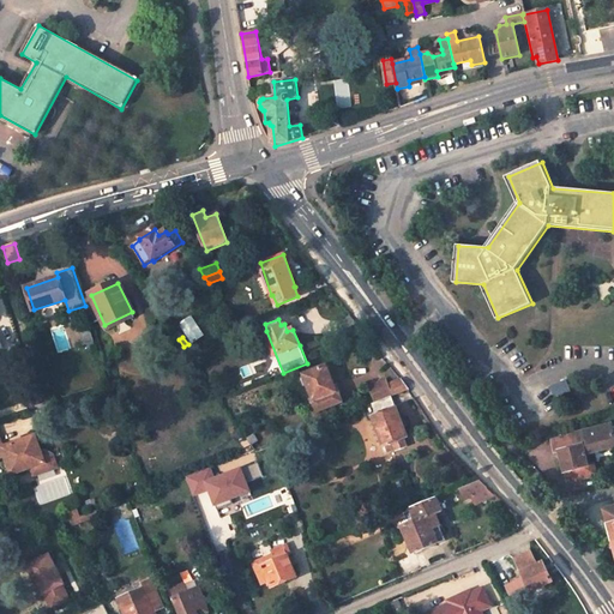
[(337,392),(327,366),(305,375),(315,401),(314,402),(319,414),(343,403),(338,391),(337,392)]
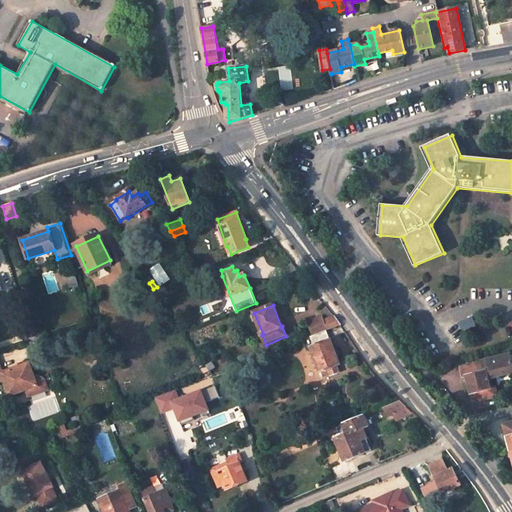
[(324,321),(322,317),(308,322),(314,335),(326,331),(327,330),(324,321)]
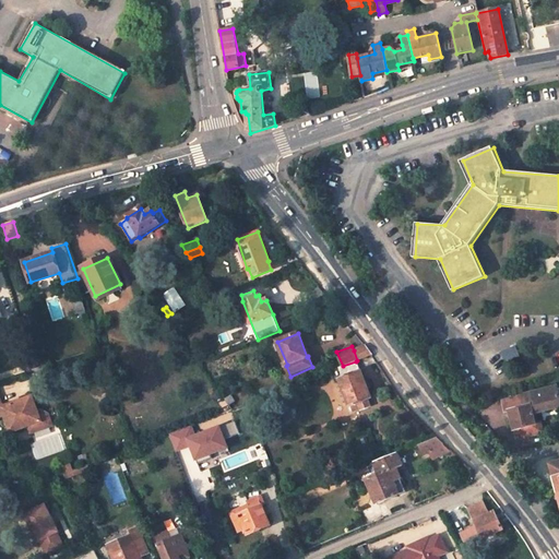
[(366,346),(354,351),(357,360),(372,355),(366,346)]
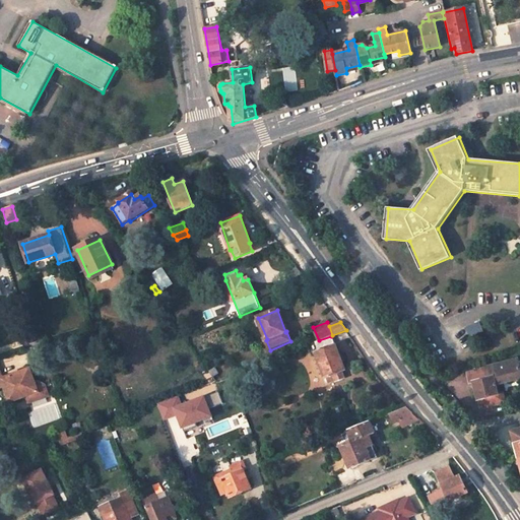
[(320,351),(316,353),(327,383),(334,380),(334,383),(345,379),(342,372),(345,371),(331,336),(319,340),(316,342),(320,351)]
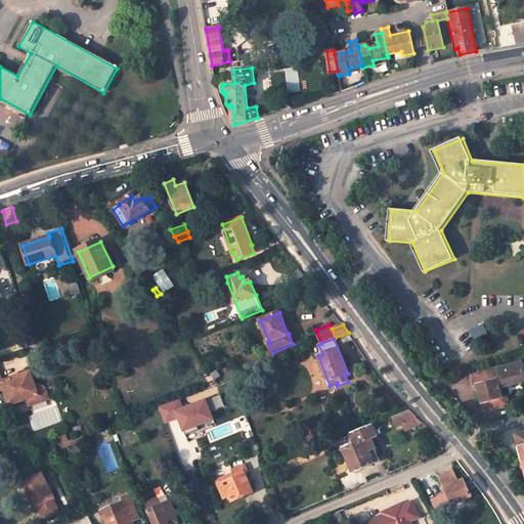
[(523,372),(522,364),(494,372),(473,377),(474,378),(472,379),(474,385),(476,385),(476,387),(478,386),(482,403),(484,402),(486,410),(509,404),(506,396),(503,397),(499,389),(523,382),(523,372)]
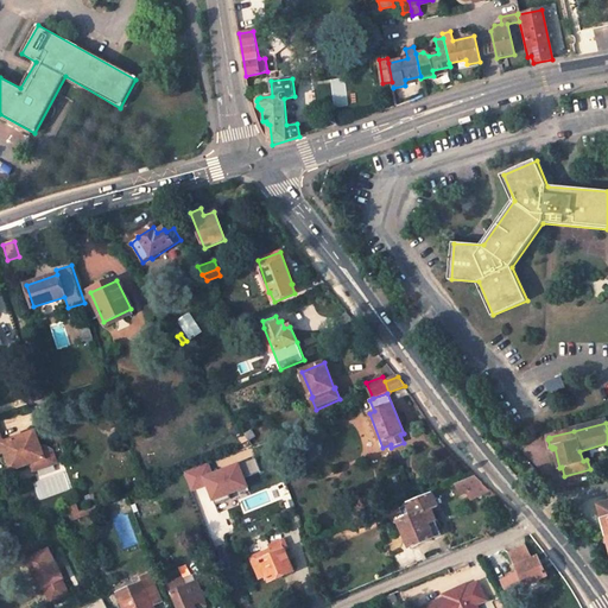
[(19,468),(29,466),(31,474),(55,466),(50,453),(40,447),(39,448),(33,431),(0,443),(0,442),(0,444),(4,454),(7,464),(17,461),(19,468)]
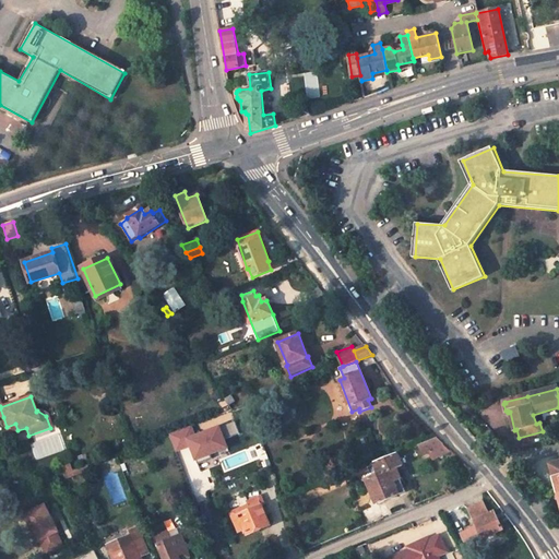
[(235,421),(218,428),(224,440),(239,433),(235,421)]
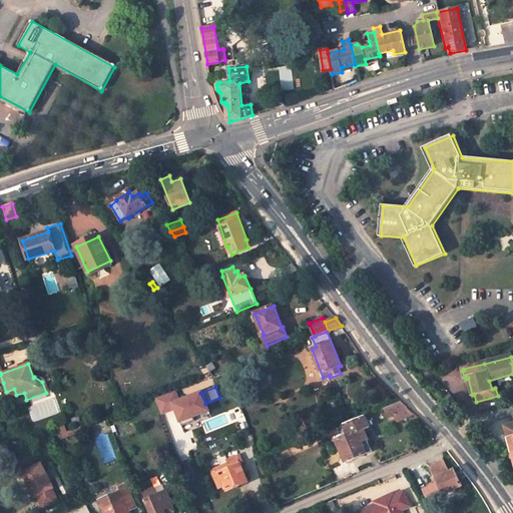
[(6,392),(8,398),(16,395),(14,389),(6,392)]
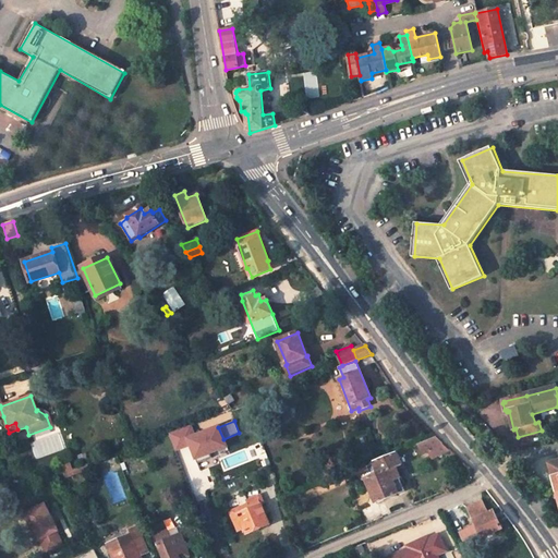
[(187,439),(194,436),(190,425),(169,434),(176,450),(190,445),(187,439)]
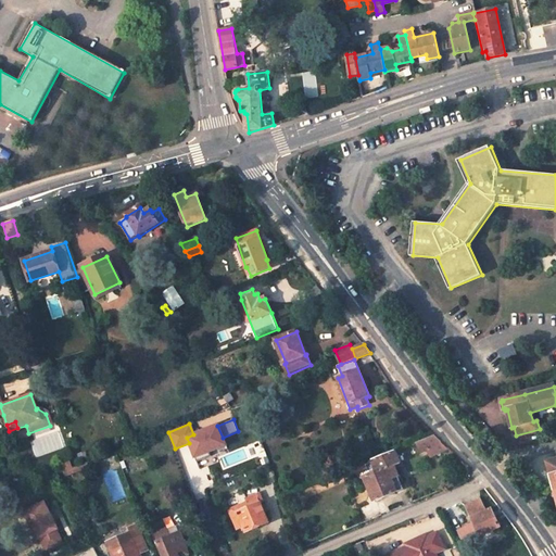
[(209,452),(226,445),(223,438),(217,426),(193,434),(187,438),(189,443),(196,457),(209,452)]
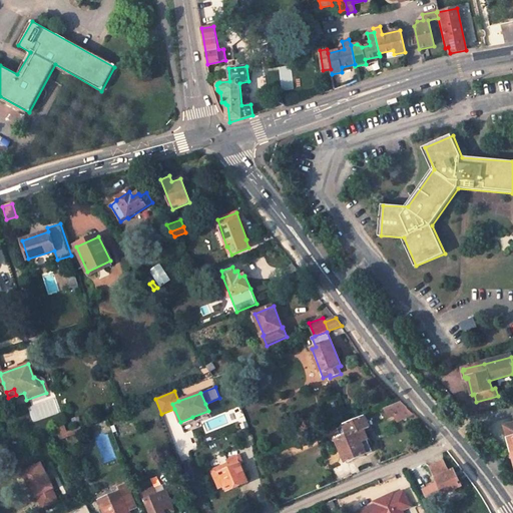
[(409,409),(402,401),(384,408),(389,417),(409,409)]
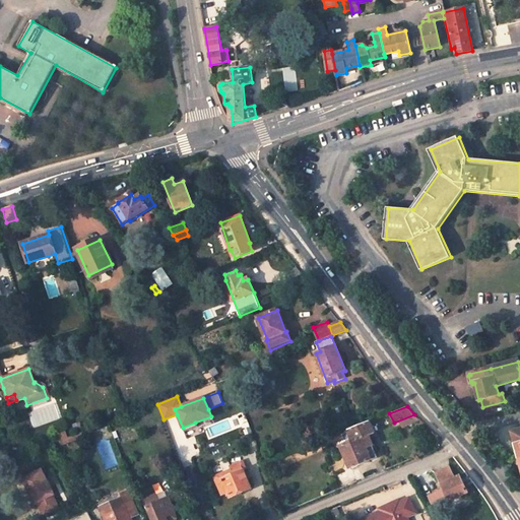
[(377,457),(368,435),(374,433),(369,421),(347,431),(351,442),(341,446),(350,469),(377,457)]
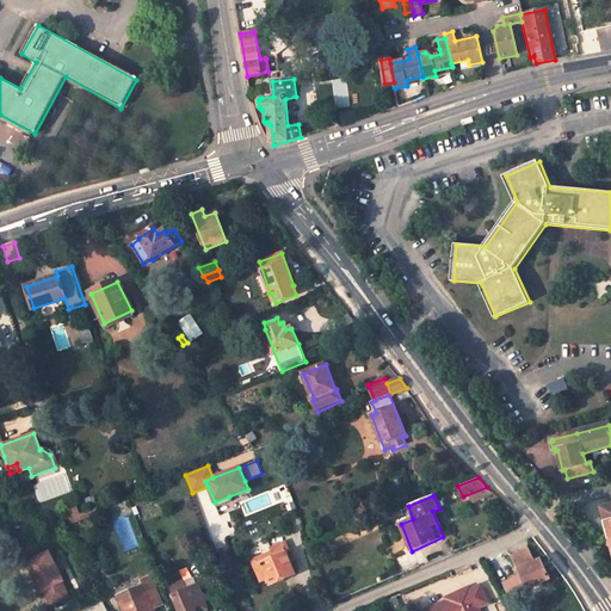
[(229,497),(215,503),(216,507),(232,501),(229,497)]
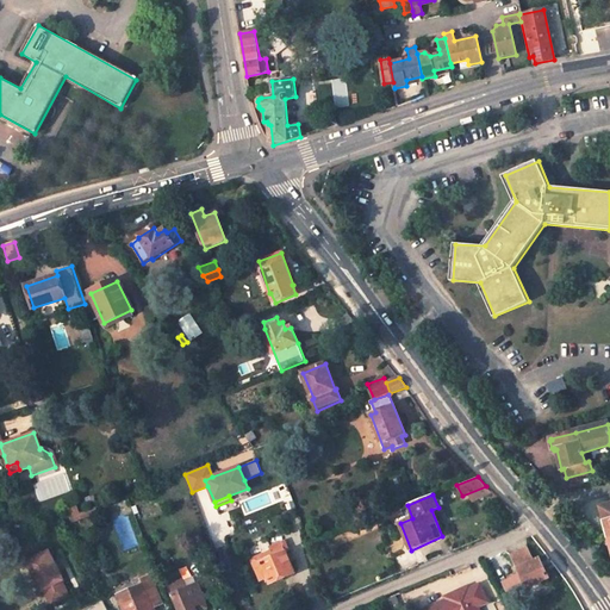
[(400,508),(397,498),(390,502),(393,510),(400,508)]
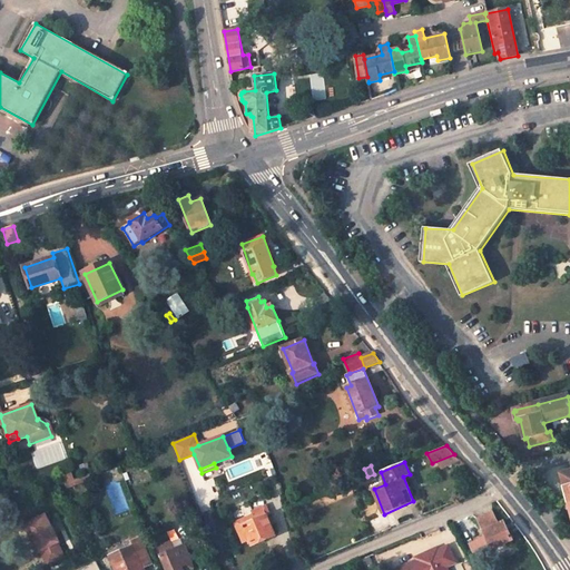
[(71,487),(90,479),(89,475),(70,482),(71,487)]
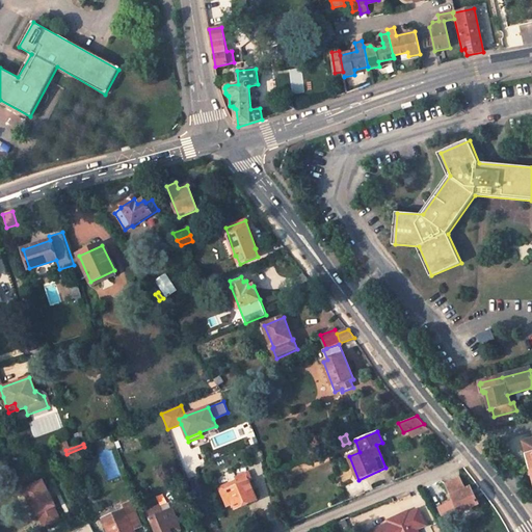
[(235,508),(256,499),(249,482),(251,481),(248,474),(236,478),(237,481),(220,488),(223,496),(230,494),(235,508)]
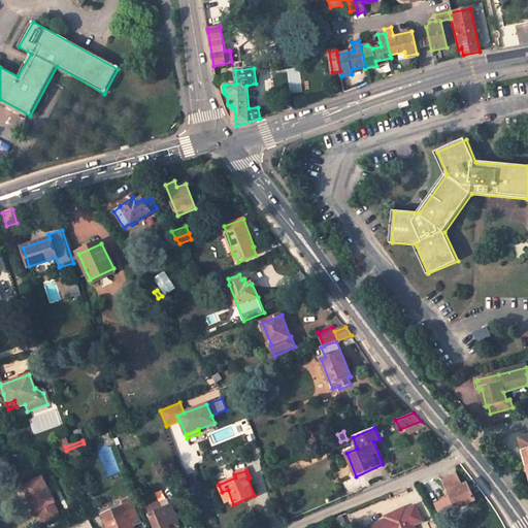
[(453,475),(440,481),(449,497),(443,499),(441,503),(446,510),(450,513),(473,499),(465,484),(459,486),(453,475)]
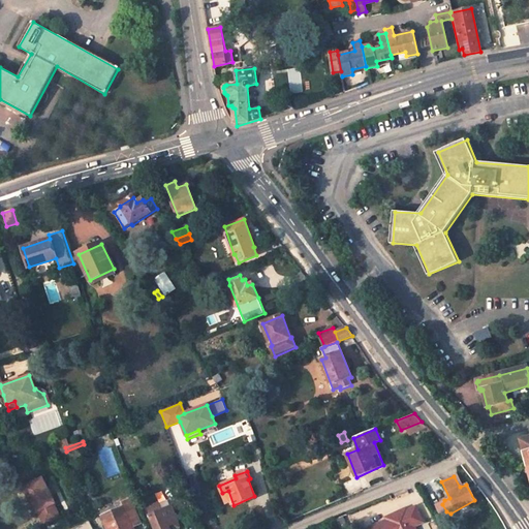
[(42,477),(24,487),(37,511),(38,510),(44,524),(60,517),(54,503),(55,503),(42,477)]
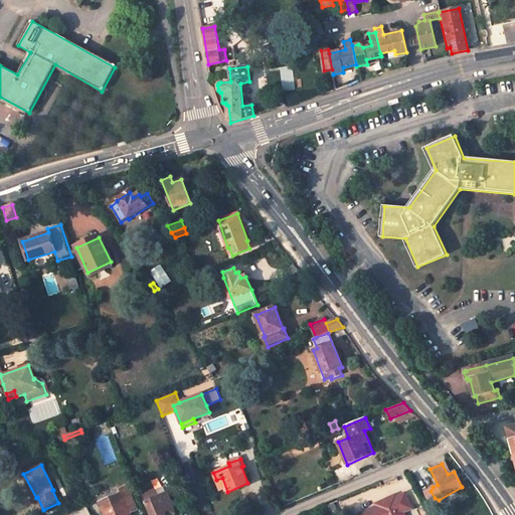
[(113,496),(100,502),(105,514),(130,514),(129,513),(137,510),(126,485),(118,489),(124,503),(117,505),(113,496)]
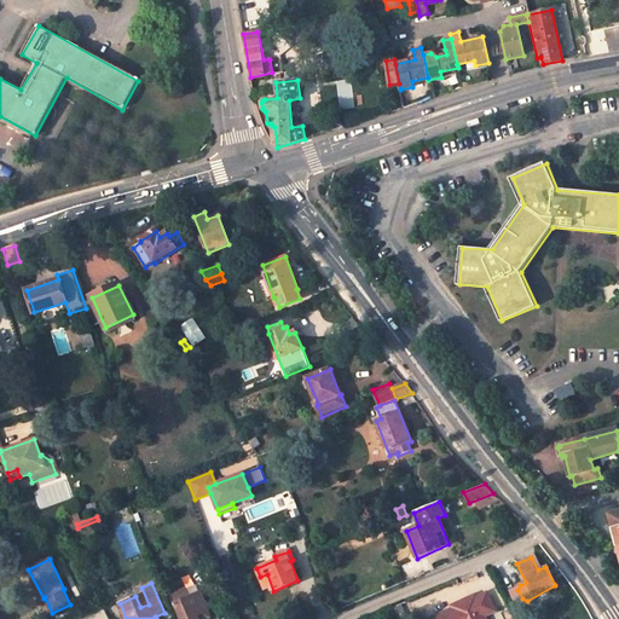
[(186,589),(172,595),(181,618),(198,618),(197,614),(207,609),(200,593),(190,597),(186,589)]
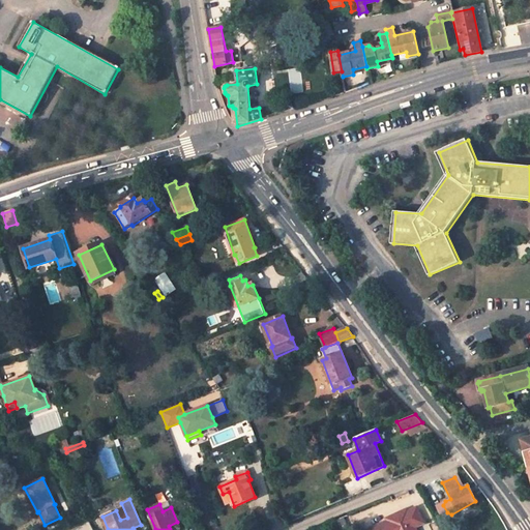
[(398,513),(399,518),(369,529),(415,529),(414,528),(423,524),(417,509),(408,513),(407,510),(398,513)]
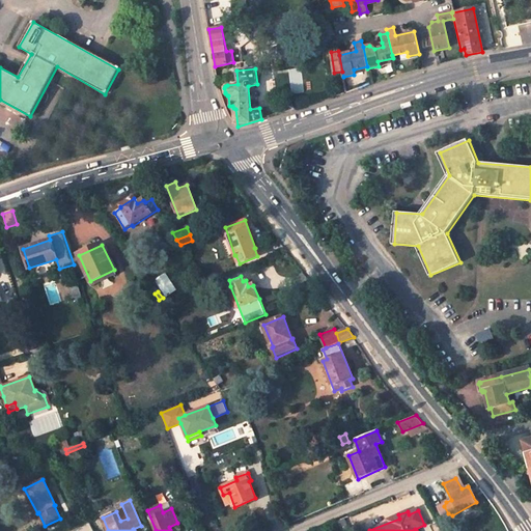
[(440,530),(434,516),(426,520),(427,523),(424,525),(415,529),(416,530),(440,530)]
